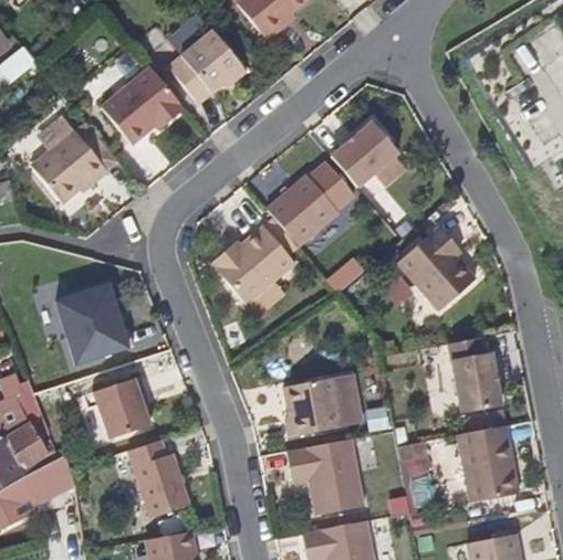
[(291,12),(305,0),(240,0),(236,3),(267,41),(282,28),(279,22),(291,12)]
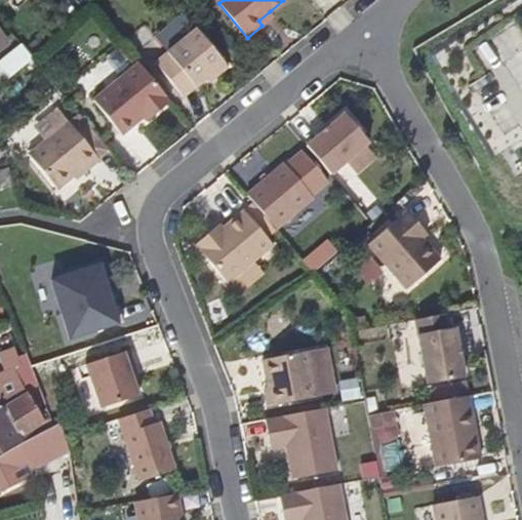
[(262,26),(274,15),(270,11),(258,21),(262,26)]
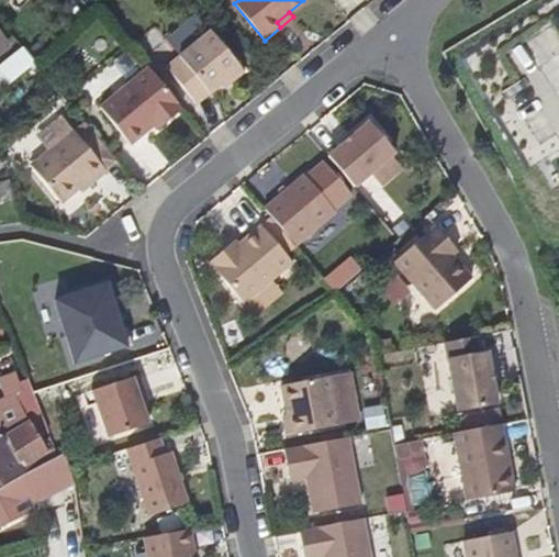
[(210,30),(164,67),(194,104),(226,78),(230,82),(244,71),(210,30)]
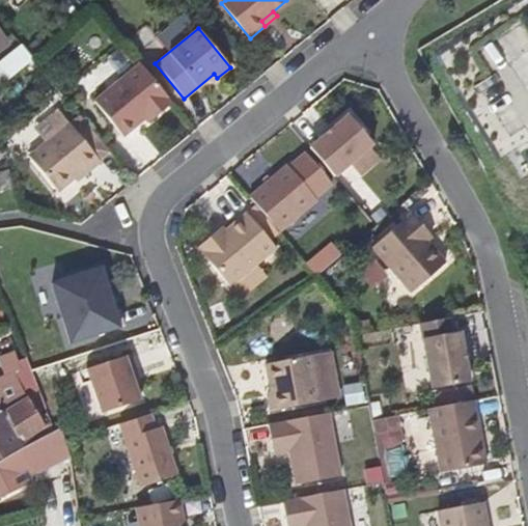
[(50,37),(43,29),(32,38),(38,47),(50,37)]
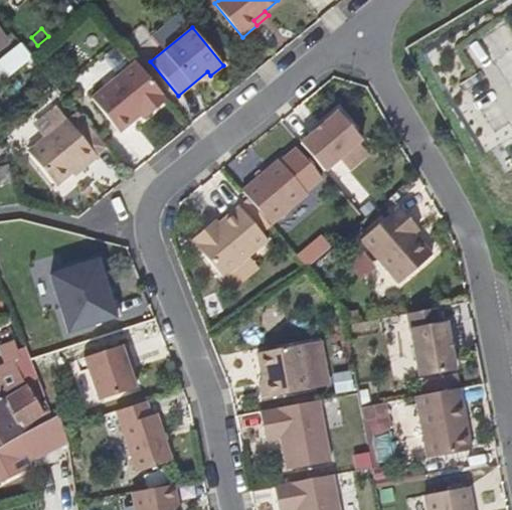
[(28,53),(20,43),(0,56),(0,65),(6,73),(28,53)]
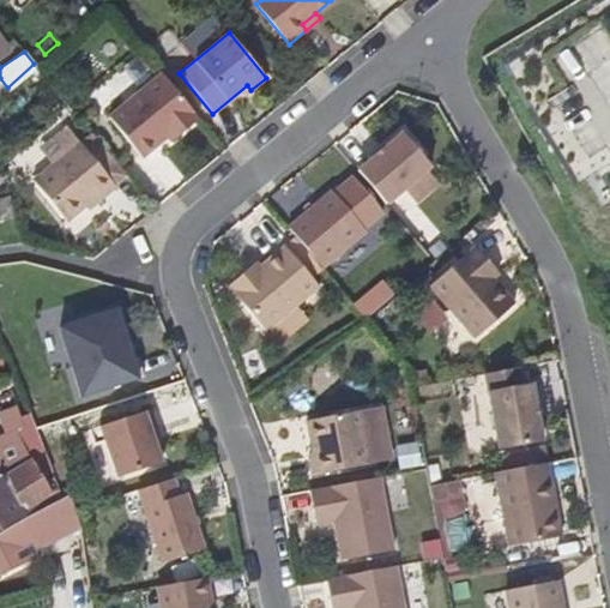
[(180,133),(199,118),(162,72),(108,115),(142,156),(168,136),(176,128),(180,133)]
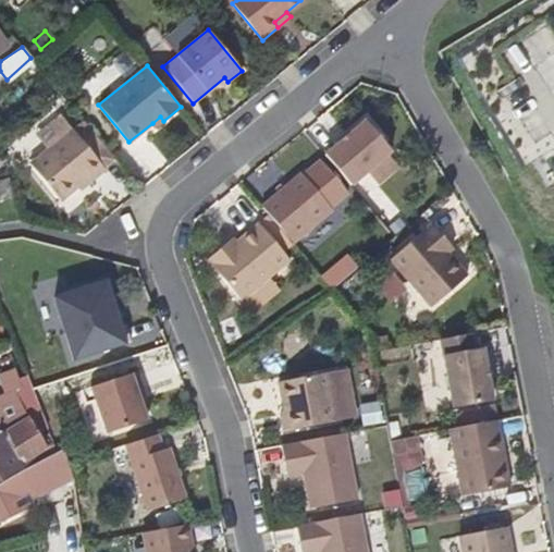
[(47,148),(72,127),(60,112),(34,134),(47,148)]
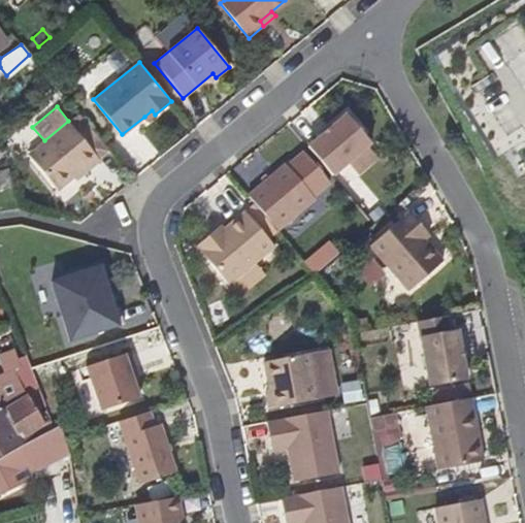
[(148,121),(155,115),(152,110),(144,117),(148,121)]
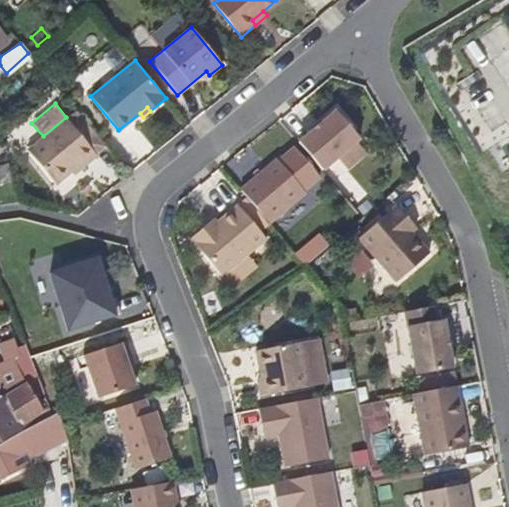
[(356,138),(359,136),(336,108),(299,139),(322,167),(337,155),(356,138)]
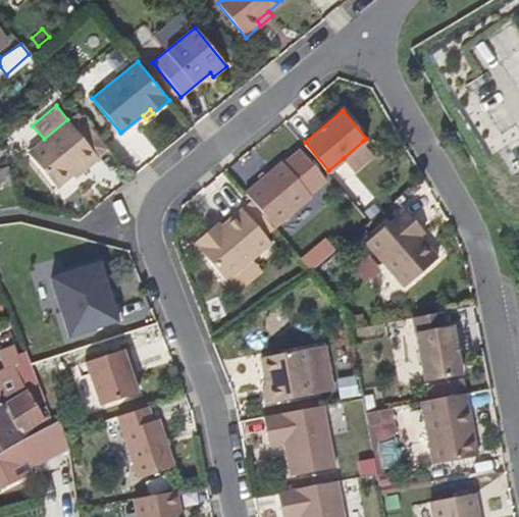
[(108,150),(78,112),(67,119),(99,158),(108,150)]
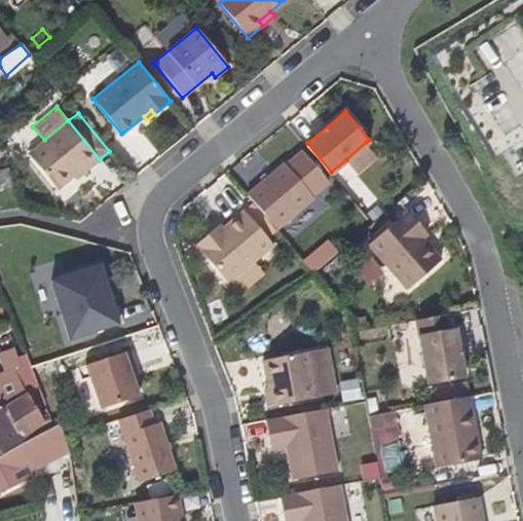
[(100,159),(68,120),(44,140),(29,153),(58,188),(73,176),(83,166),(86,170),(100,159)]
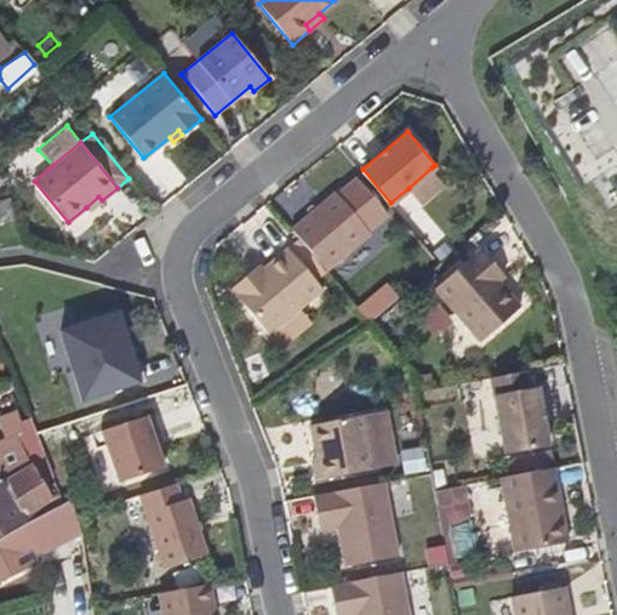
[(421,201),(444,182),(432,168),(409,188),(421,201)]
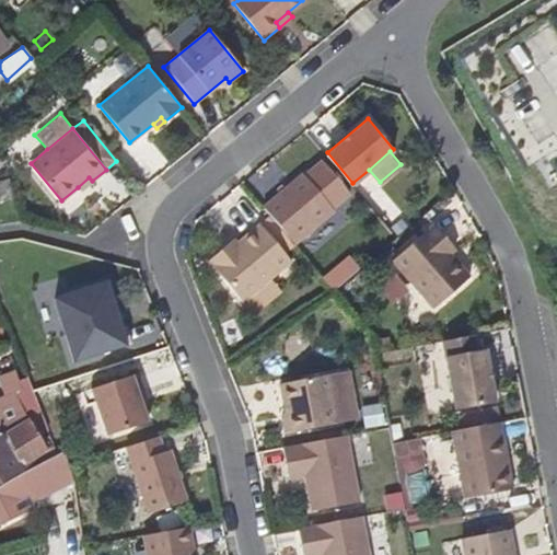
[(24,183),(19,164),(6,168),(11,187),(24,183)]
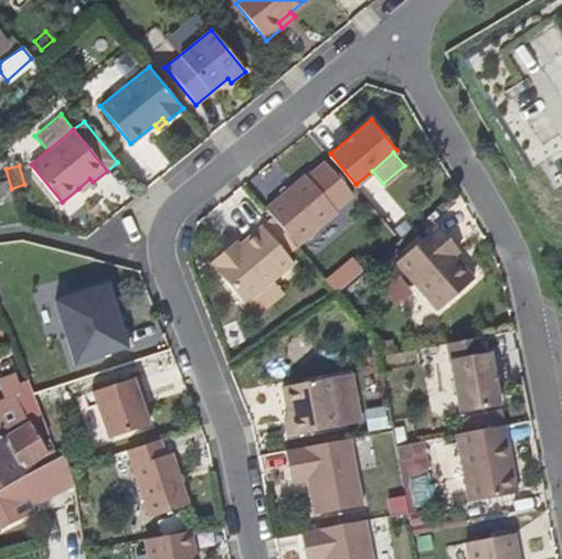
[(333,213),(301,175),(266,206),(273,214),(297,243),(298,244),(333,213)]
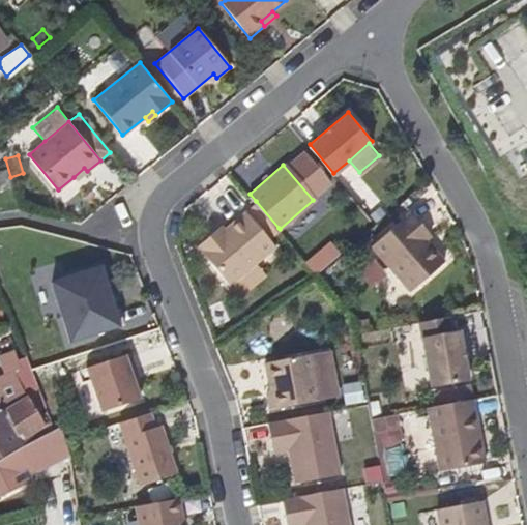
[(77,180),(87,171),(84,168),(74,177),(77,180)]
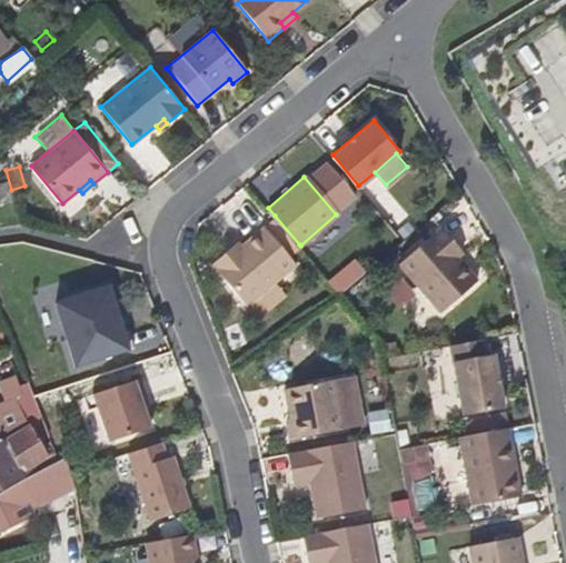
[(299,244),(275,215),(265,224),(289,253),(299,244)]
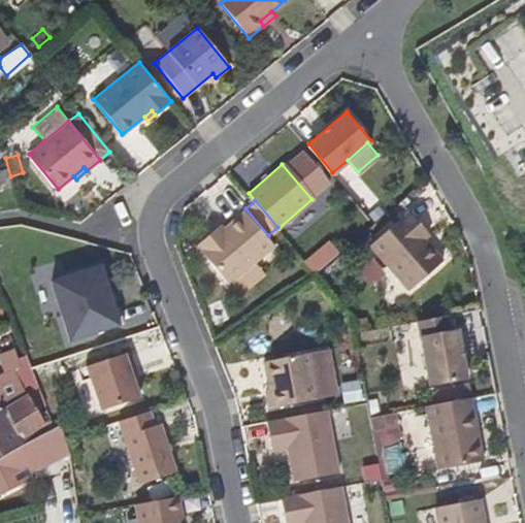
[(255,261),(275,243),(268,235),(245,208),(224,227),(216,234),(212,230),(197,242),(230,283),(231,281),(255,261)]
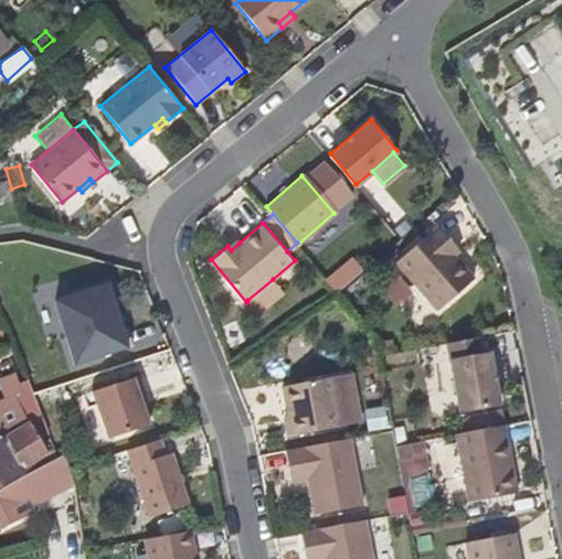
[(478,278),(458,255),(464,250),(442,226),(400,262),(441,310),(478,278)]
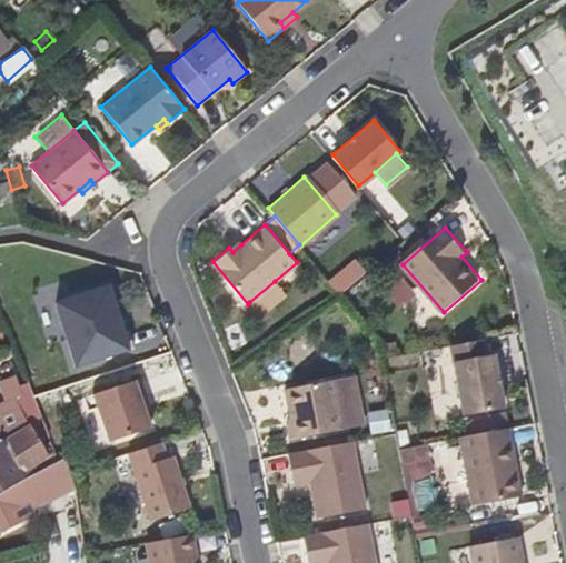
[(232,252),(241,244),(238,240),(229,248),(232,252)]
